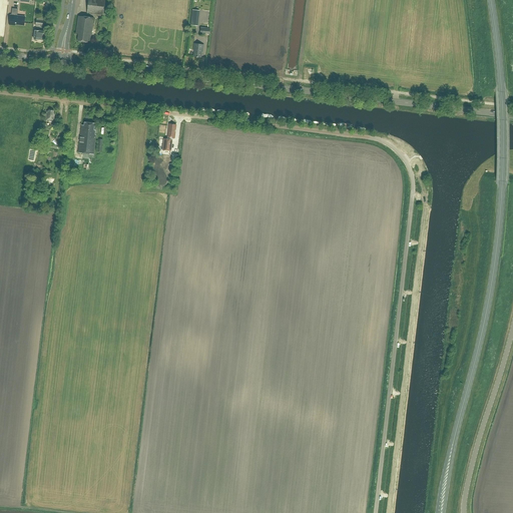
[(88,0),(87,12),(103,14),(105,0),(88,0)]
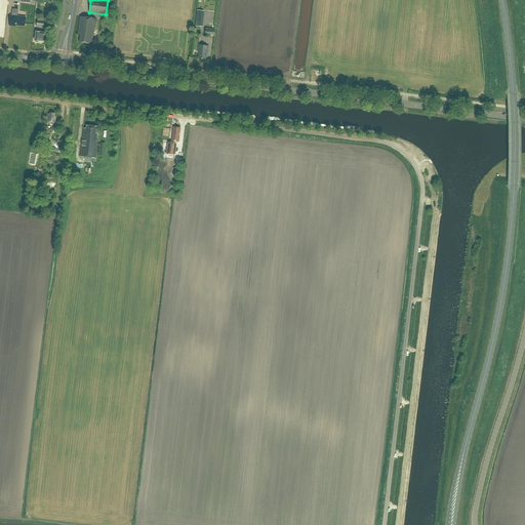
[(12,9),(11,21),(10,21),(9,26),(15,26),(15,25),(25,26),(26,18),(17,17),(17,10),(12,9)]
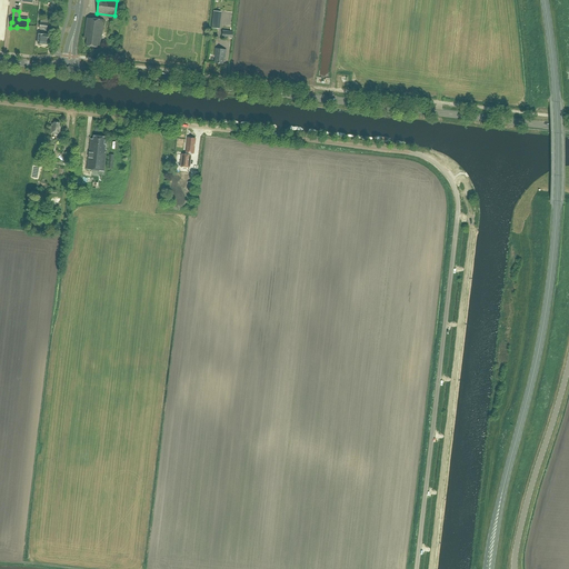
[(215,11),(212,28),(220,29),(222,12),(215,11)]
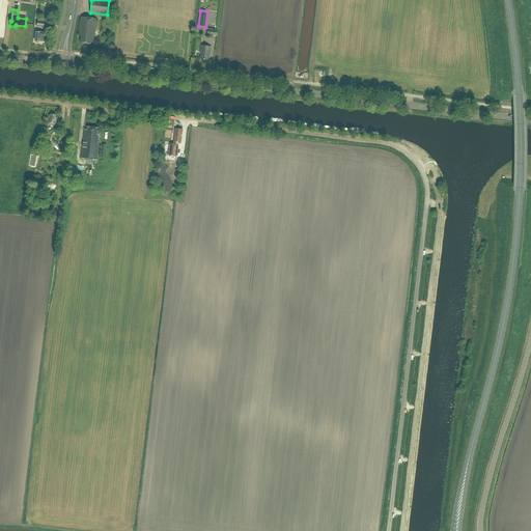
[(79,35),(81,35),(80,44),(90,45),(91,40),(93,42),(94,37),(98,19),(92,19),(86,18),(81,17),(79,35)]
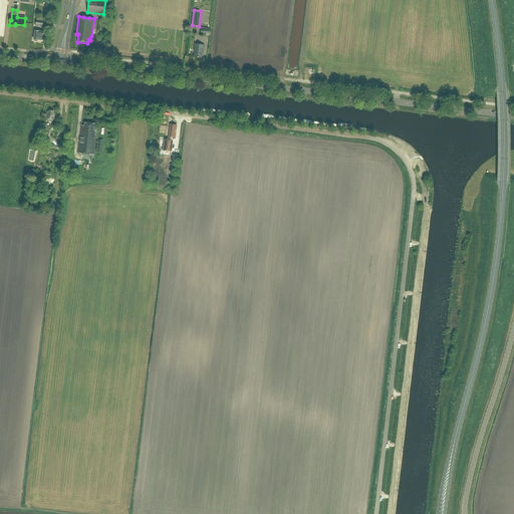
[(35,31),(34,40),(38,41),(38,40),(44,41),(45,32),(40,32),(40,30),(35,30),(35,31)]
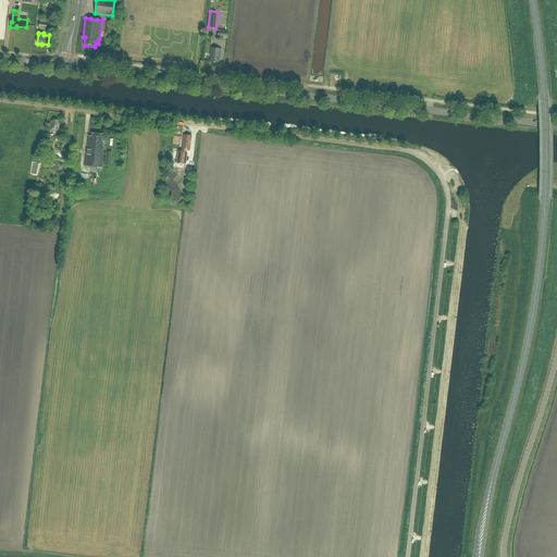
[(220,56),(221,49),(211,48),(210,54),(211,54),(210,62),(219,63),(219,56),(220,56)]
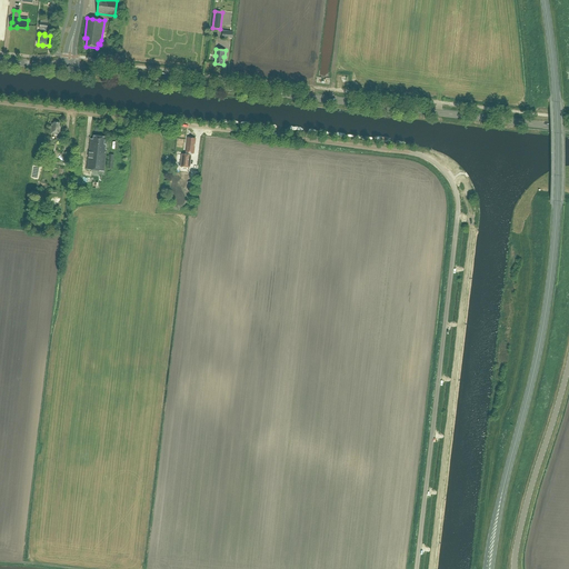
[(51,123),(50,133),(51,133),(51,135),(60,135),(61,127),(60,126),(60,123),(55,122),(53,123),(51,123)]
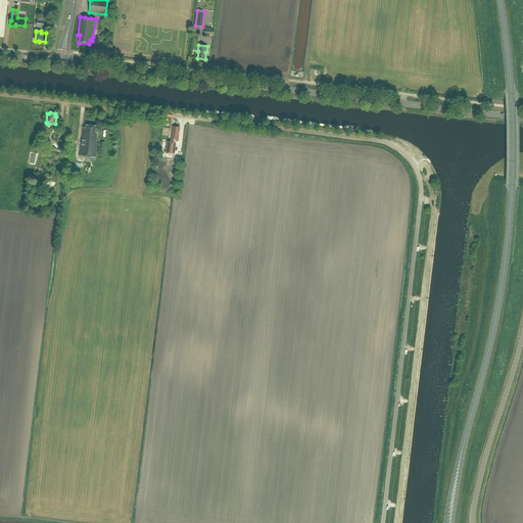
[(86,128),(83,128),(80,156),(95,158),(98,138),(97,138),(97,133),(96,133),(97,126),(86,125),(86,128)]
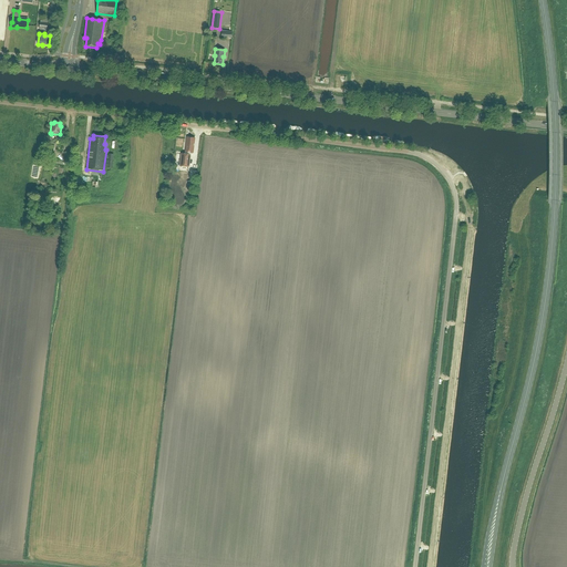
[(194,140),(194,138),(188,137),(188,138),(186,138),(185,154),(182,154),(179,166),(188,167),(191,153),(193,153),(195,140),(194,140)]
